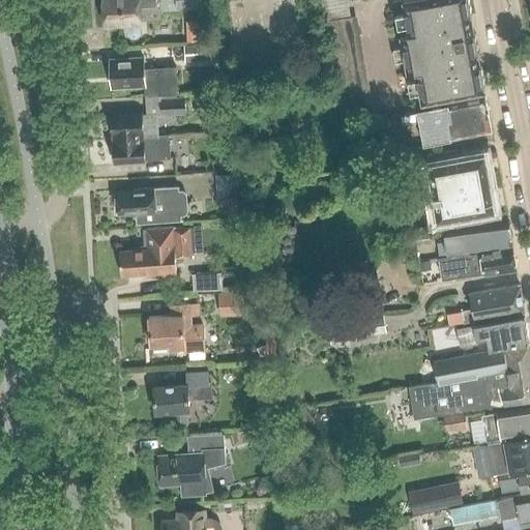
[(101,0),(104,24),(125,23),(126,35),(130,38),(138,38),(142,34),(141,7),(155,6),(154,0),(101,0)]
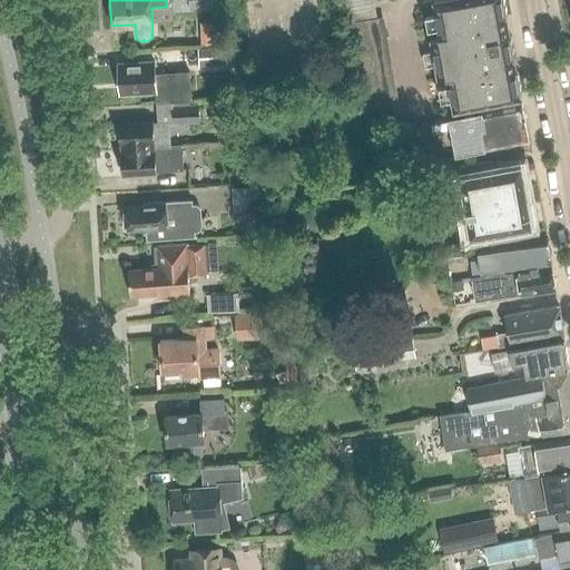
[(345,0),(351,23),(376,19),(376,18),(372,0),(345,0)]
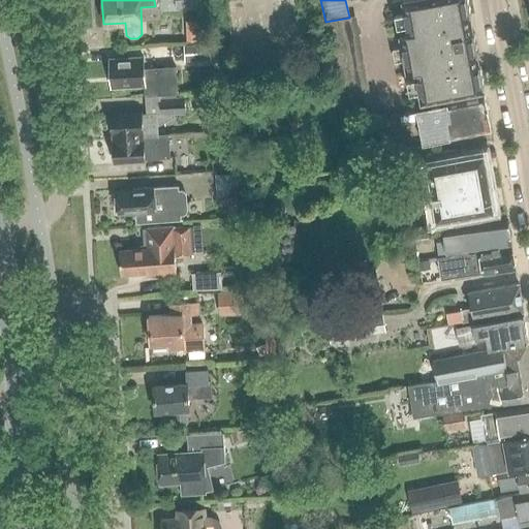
[(421,102),(484,91),(483,87),(485,87),(480,65),(478,65),(477,55),(478,55),(474,33),(473,33),(470,16),(471,16),(468,0),(409,0),(402,1),(408,34),(400,36),(406,71),(415,69),(421,102)]
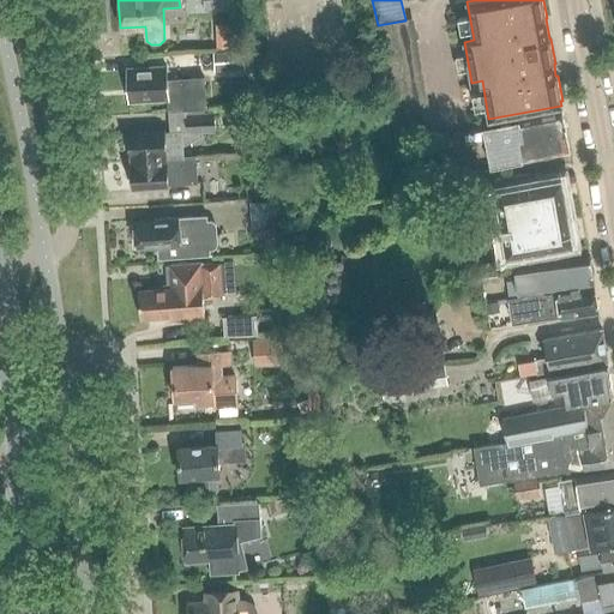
[(216,48),(230,48),(229,38),(216,38),(216,48)]
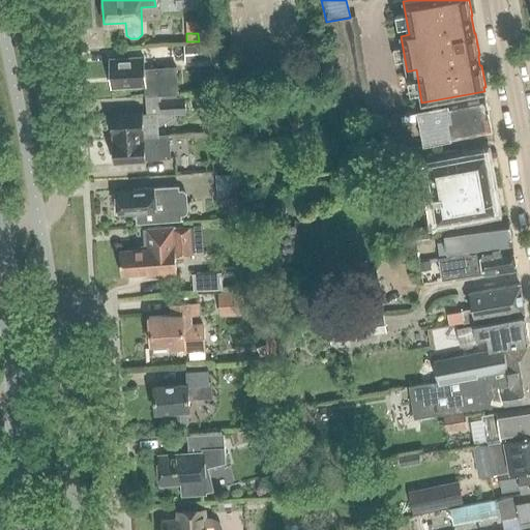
[(210,47),(183,48),(184,62),(211,61),(210,47)]
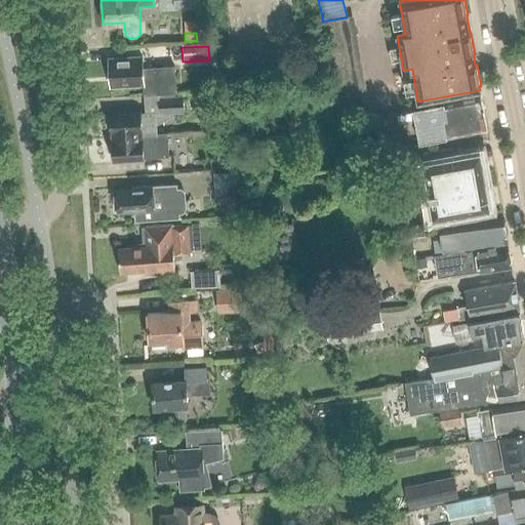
[(158,95),(179,94),(177,68),(143,70),(142,58),(109,61),(109,65),(106,68),(106,75),(109,77),(110,87),(143,85),(144,96),(158,95)]
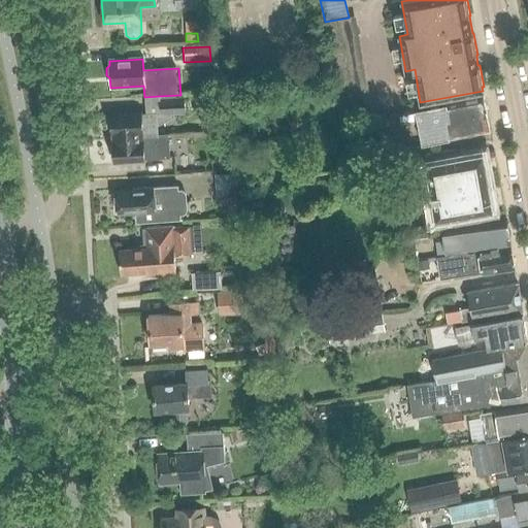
[(141,116),(110,118),(111,135),(113,134),(114,140),(157,137),(157,125),(160,125),(171,119),(171,114),(159,116),(158,101),(160,101),(159,96),(144,97),(145,117),(141,117),(141,116)]
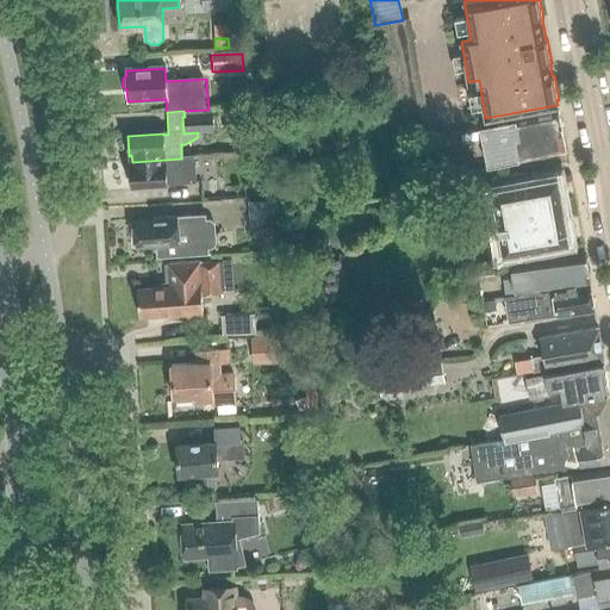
[(487,167),(565,150),(561,130),(562,130),(559,111),(489,125),(461,131),(464,144),(483,141),(487,167)]
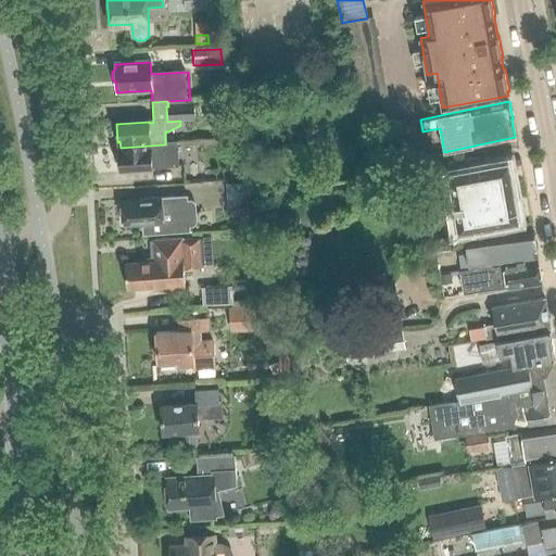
[(168,106),(166,106),(167,122),(180,121),(193,121),(192,104),(168,106)]
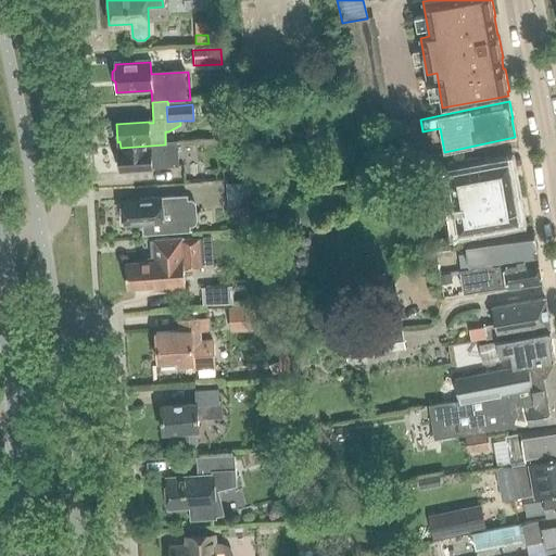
[(165,144),(121,148),(121,152),(117,152),(118,173),(151,171),(178,168),(176,144),(166,146),(165,144)]
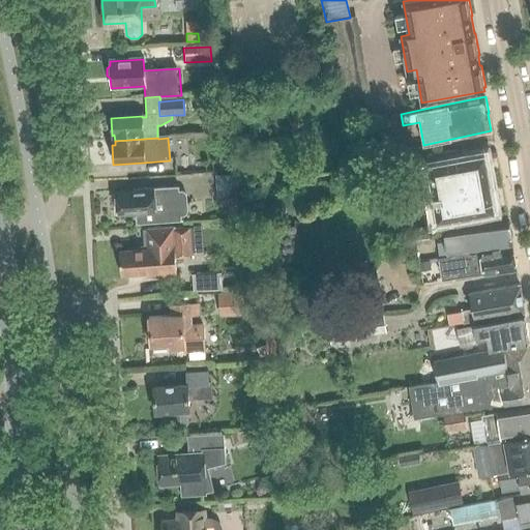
[(403,170),(419,167),(416,149),(400,152),(403,170)]
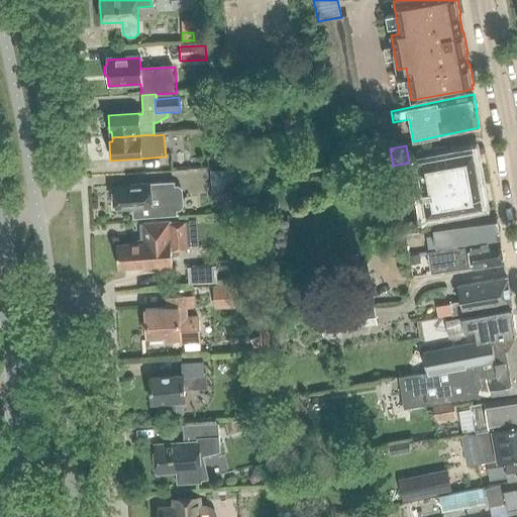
[(415,151),(426,214),(483,205),(473,151),(447,154),(445,146),(415,151)]
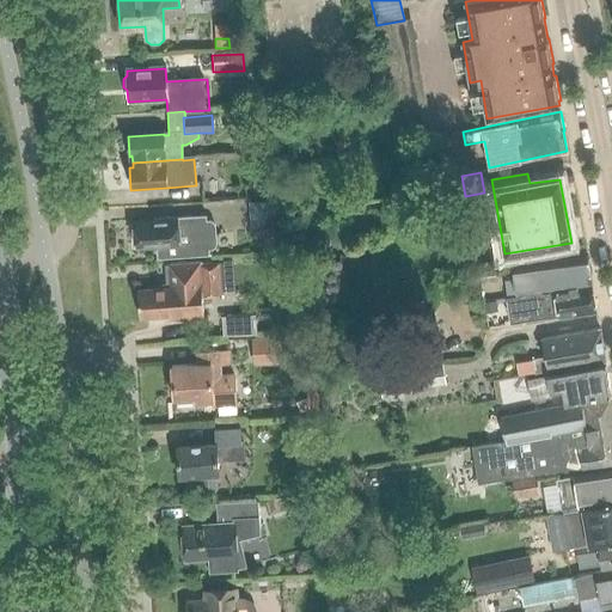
[(275,233),(274,203),(250,206),(251,234),(275,233)]
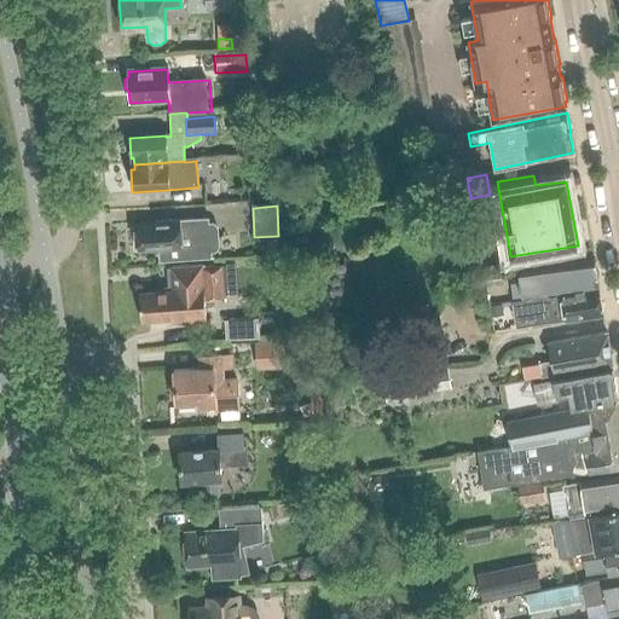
[(209,225),(209,220),(156,223),(156,225),(136,226),(137,250),(157,249),(158,264),(213,261),(213,259),(210,259),(210,254),(214,254),(217,253),(218,249),(217,230),(215,227),(213,225),(209,225)]
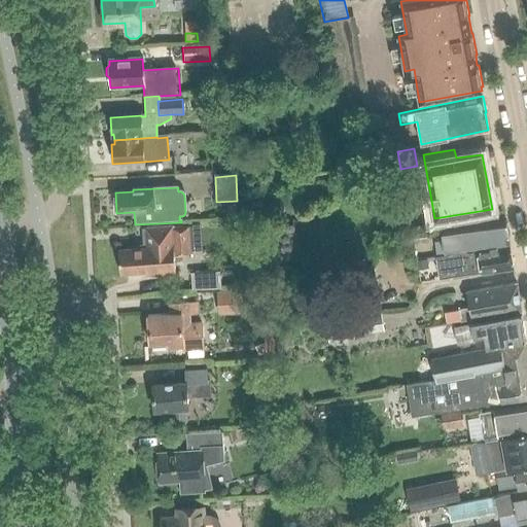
[(446,255),(510,246),(508,240),(505,221),(504,221),(467,226),(468,229),(442,233),(443,241),(446,255)]
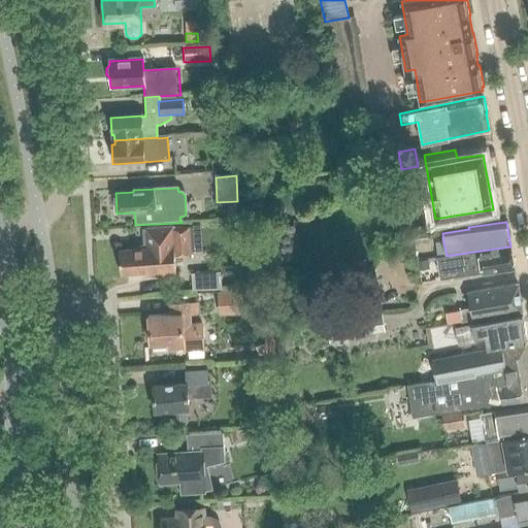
[(119,252),(121,275),(144,274),(144,277),(176,275),(175,258),(191,258),(192,253),(202,253),(201,228),(172,229),(172,228),(145,230),(145,250),(119,252)]
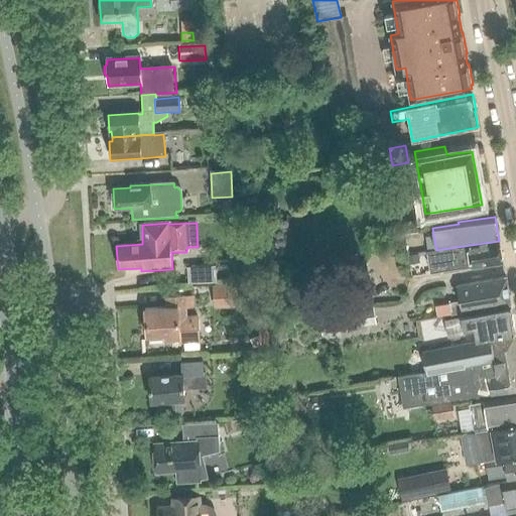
[(433,236),(425,237),(428,252),(436,250),(433,236)]
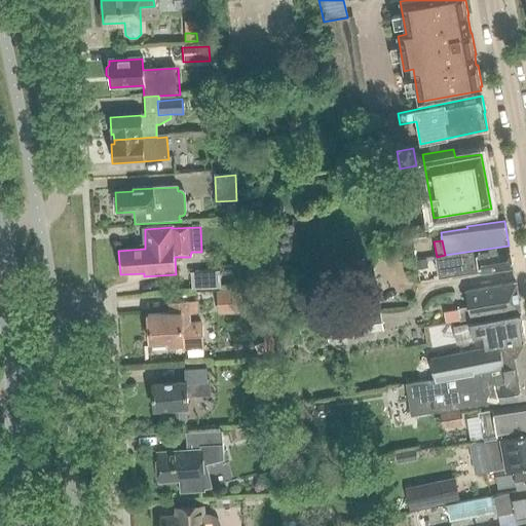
[(481,273),(513,268),(509,246),(445,255),(437,257),(436,257),(439,278),(480,272),(481,273)]
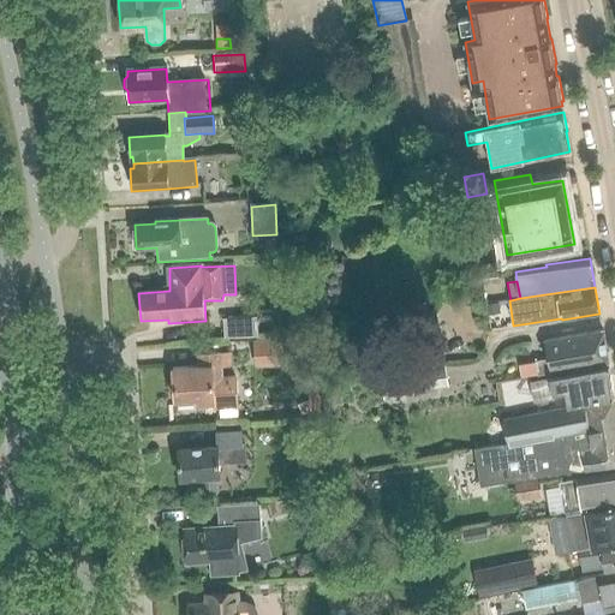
[(499,303),(487,304),(488,314),(500,312),(499,303)]
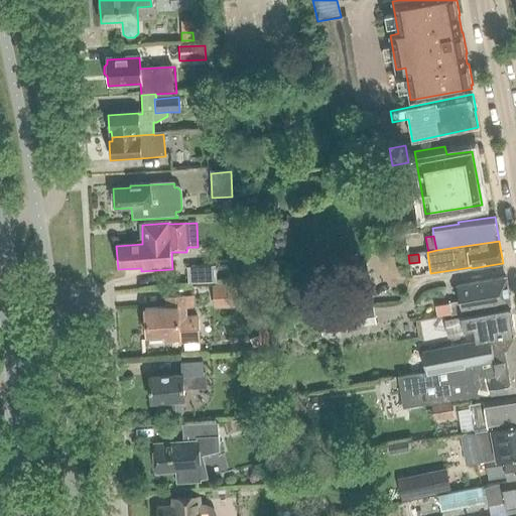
[(343,293),(370,289),(366,262),(358,263),(357,255),(345,257),(347,265),(339,266),(343,293)]
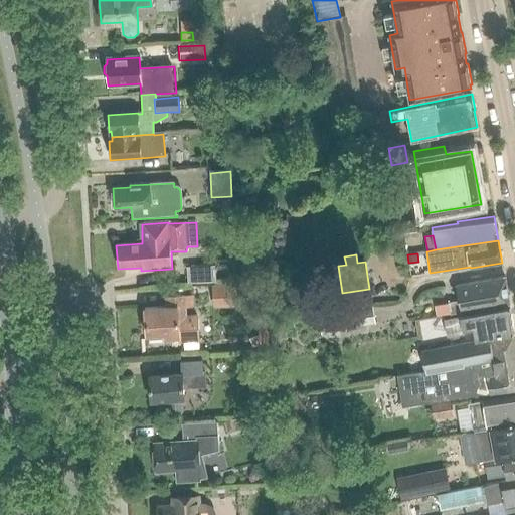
[(189,283),(215,282),(214,268),(188,269),(189,283)]
